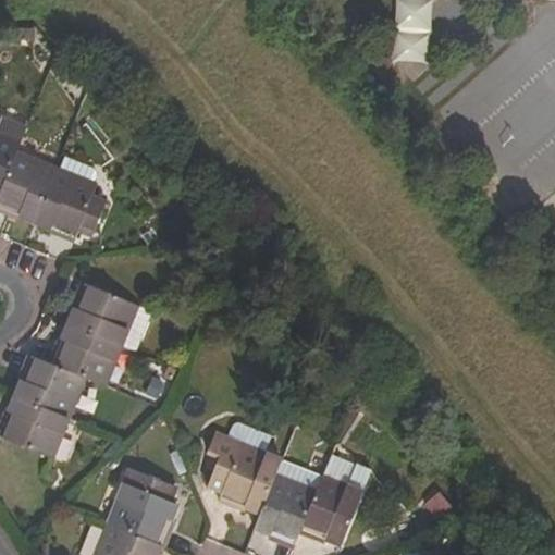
[(33,38),(33,28),(12,28),(12,38),(33,38)]
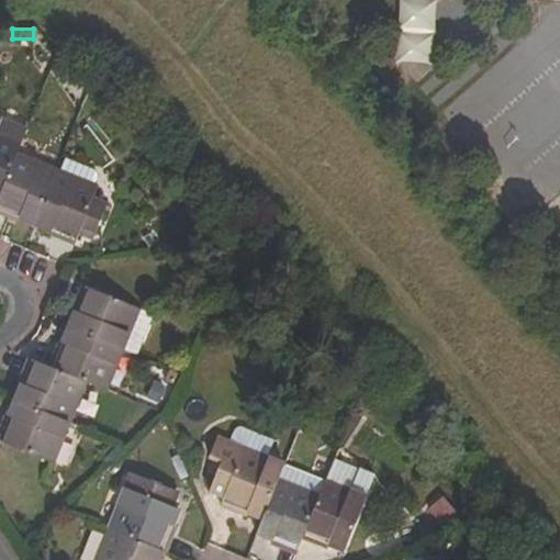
[(0,192),(15,154),(26,126),(0,115),(0,192)]
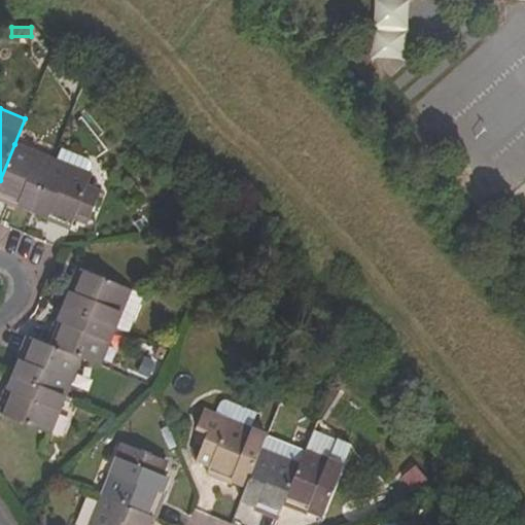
[(0,197),(32,210),(53,160),(14,144),(0,180),(0,197)]
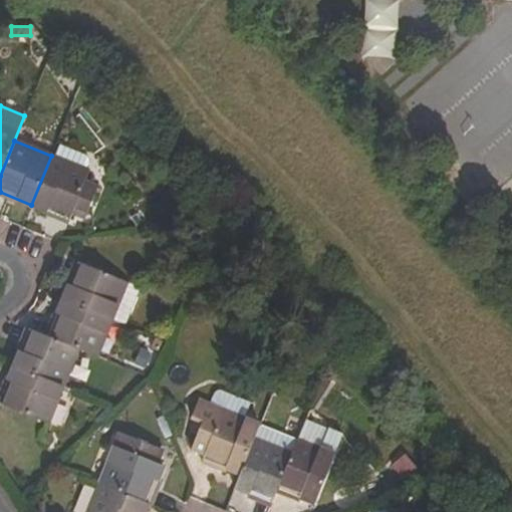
[(87,155),(59,144),(54,157),(51,156),(31,205),(69,220),(74,208),(87,214),(99,185),(86,179),(89,171),(86,170),(90,161),(87,155)]
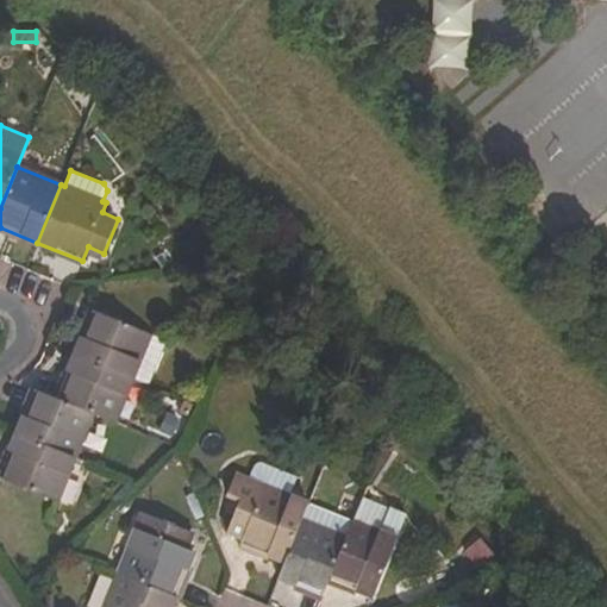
[(151,333),(92,310),(74,355),(132,379),(151,333)]
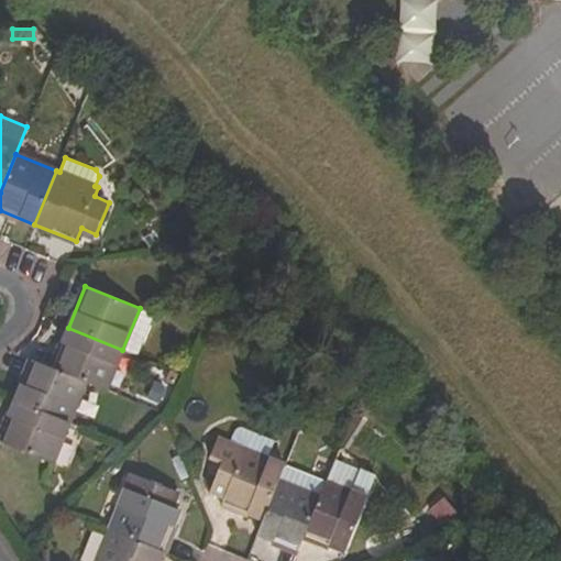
[(122,350),(68,328),(52,367),(86,382),(106,391),(122,350)]
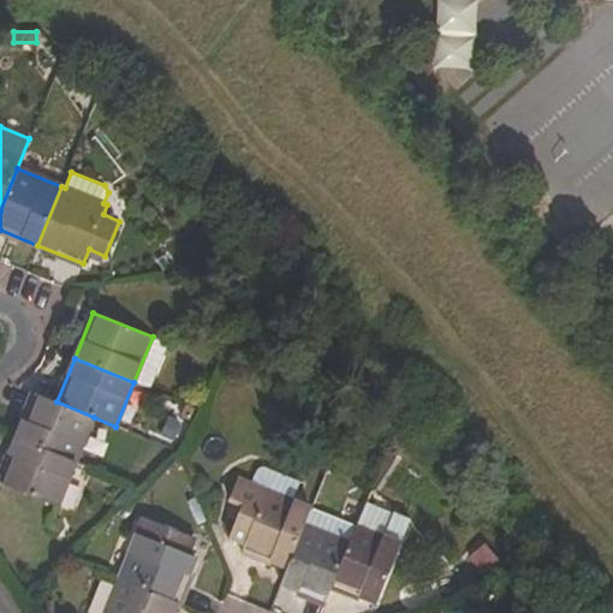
[(17,438),(75,462),(94,417),(57,402),(35,393),(17,438)]
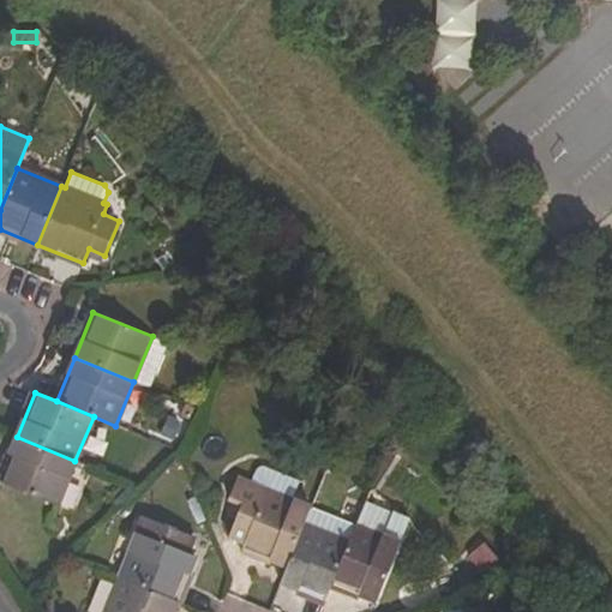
[(0,481),(57,505),(75,461),(17,437),(0,479),(0,481)]
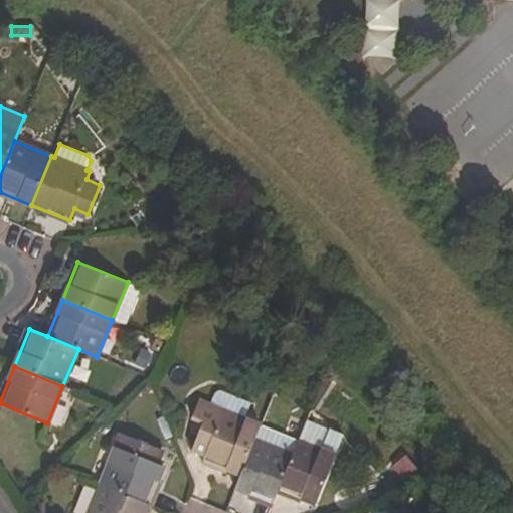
[(216,424),(204,419),(191,451),(204,456),(203,459),(240,474),(261,425),(244,418),(250,402),(216,388),(209,405),(221,410),(216,424)]
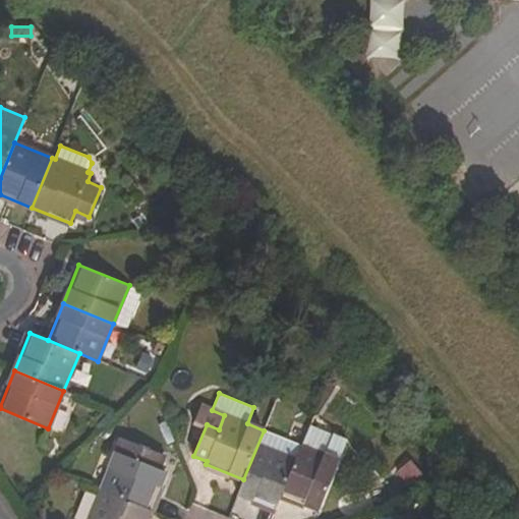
[(282,496),(319,510),(347,441),(310,426),(302,446),(282,496)]
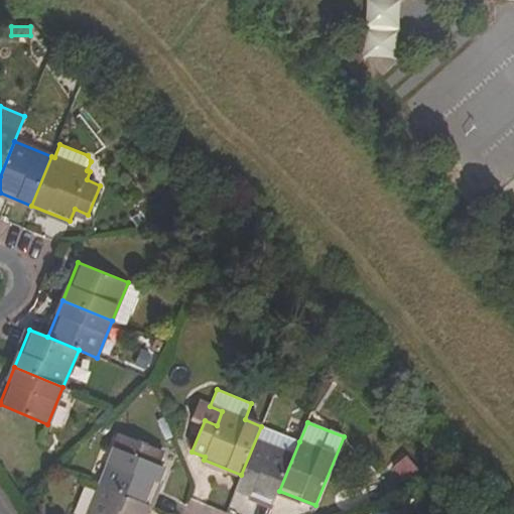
[(241,475),(235,489),(274,504),(279,491),(299,441),(261,426),(241,475)]
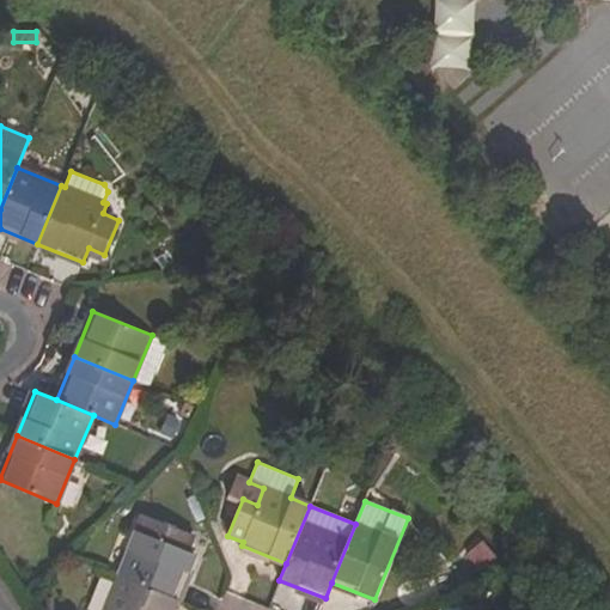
[(195,554),(188,551),(195,535),(142,514),(117,575),(176,598),(195,554)]
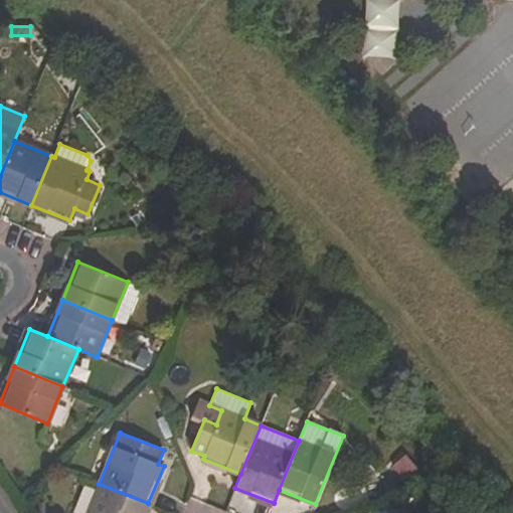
[(87,512),(144,512),(148,503),(99,484),(87,512)]
